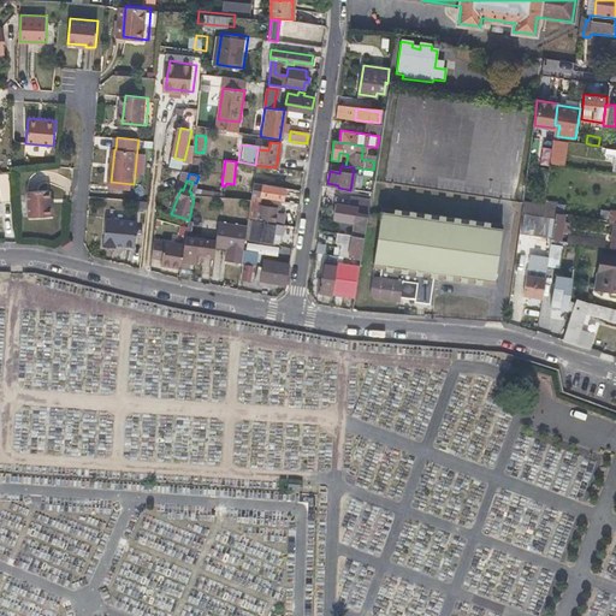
[(259,197),(261,184),(253,183),(250,196),(259,197)]
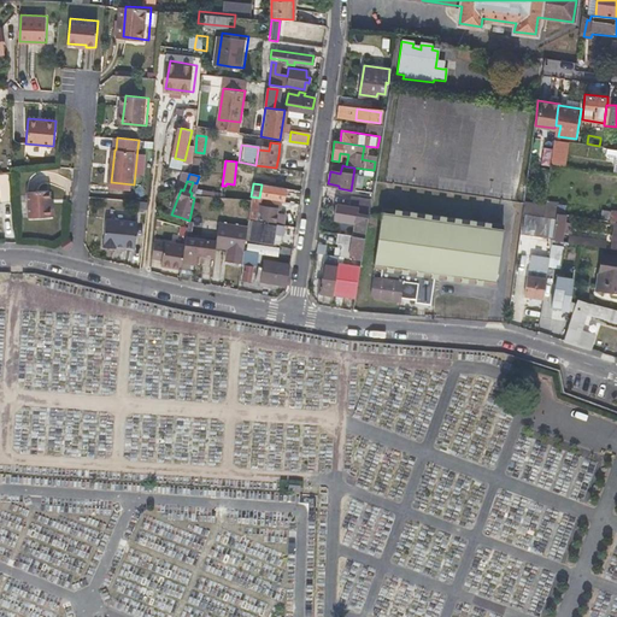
[(259,198),(280,201),(281,201),(283,188),(262,184),(259,198)]
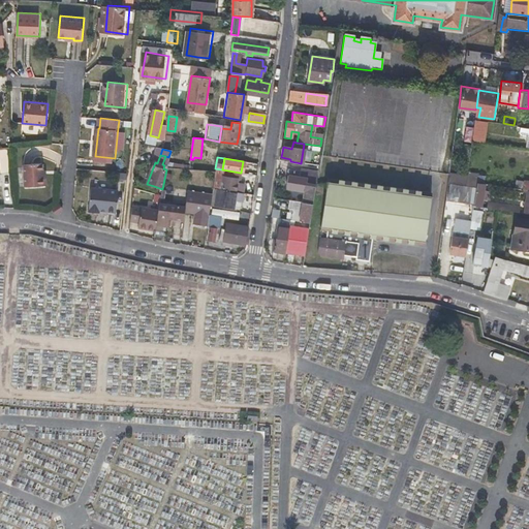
[(42,163),(24,164),(25,186),(47,185),(45,176),(42,176),(42,163)]
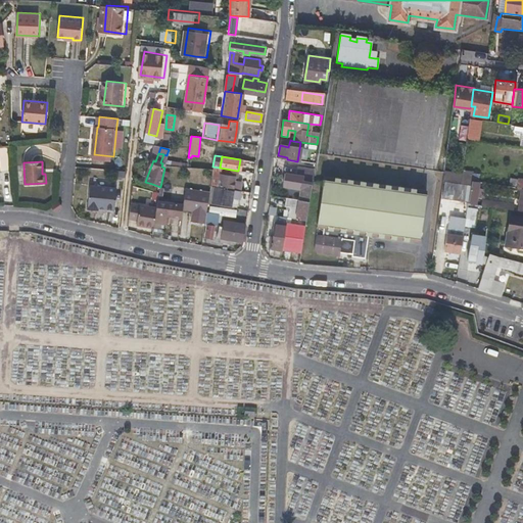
[(236,181),(237,171),(220,168),(212,167),(210,185),(239,189),(240,181),(236,181)]
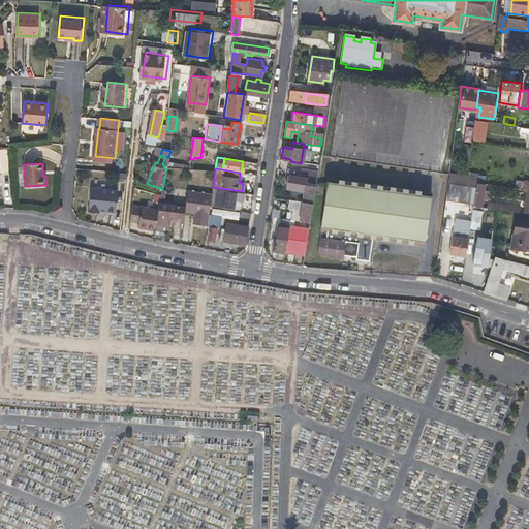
[(307,178),(306,183),(314,184),(316,172),(301,168),(300,176),(307,178)]
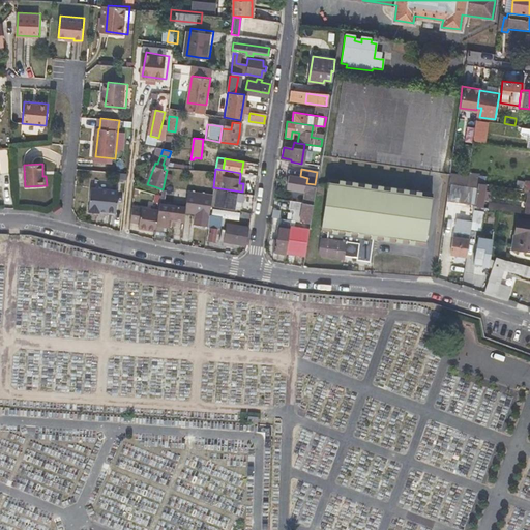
[(476,182),(484,183),(499,186),(499,180),(467,175),(465,184),(475,186),(476,182)]
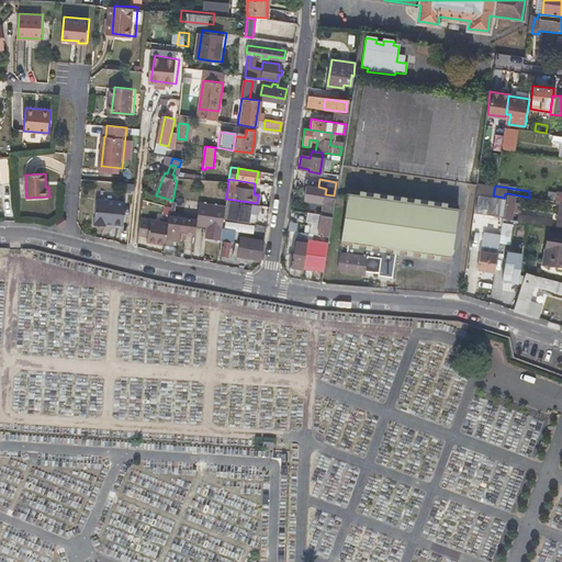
[(336,268),(337,269),(338,271),(363,274),(363,272),(377,273),(377,277),(392,279),(395,253),(450,259),(457,211),(361,197),(362,191),(348,189),(339,245),(346,246),(346,253),(338,251),(336,268)]
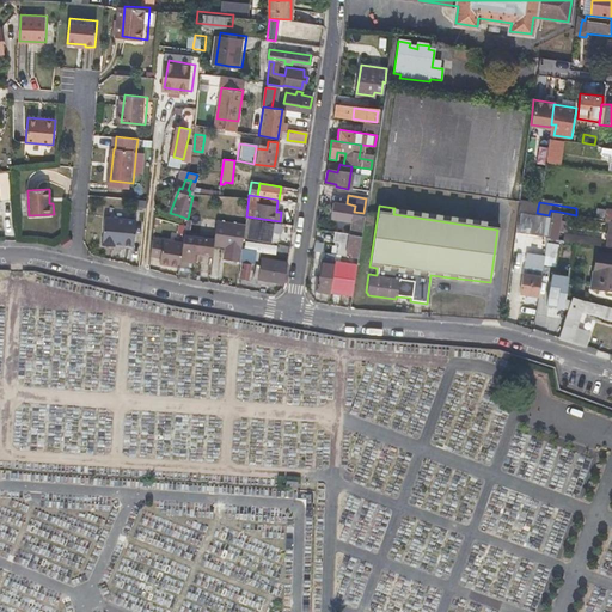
[(352,222),(349,233),(361,236),(363,213),(354,212),(342,209),(331,208),(329,220),(352,222)]
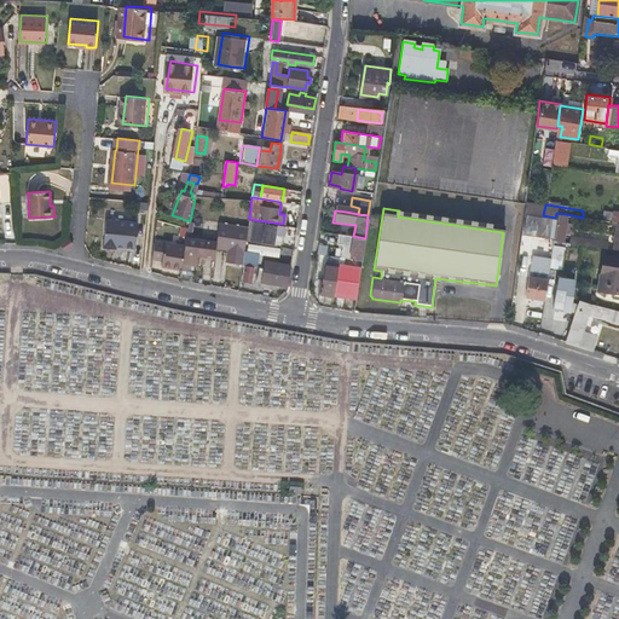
[(504,225),(399,210),(398,217),(503,232),(504,225)]
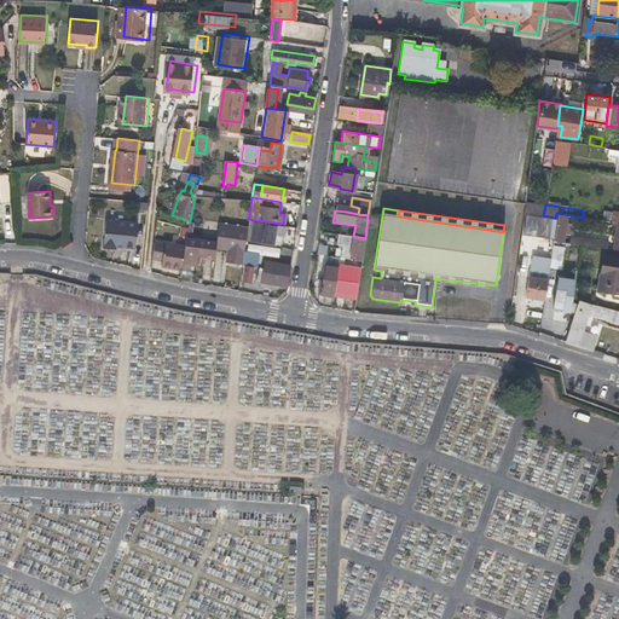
[(601,220),(618,224),(618,213),(603,210),(601,220)]
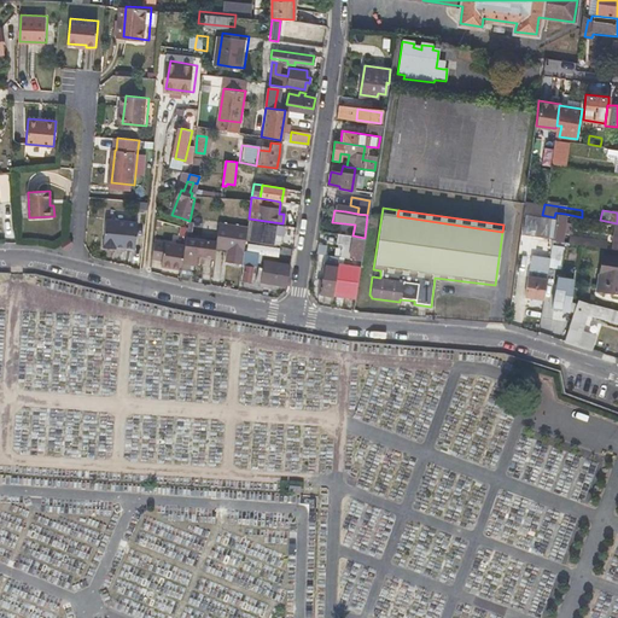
[(560,242),(565,214),(555,213),(554,217),(554,219),(552,237),(551,239),(560,242)]
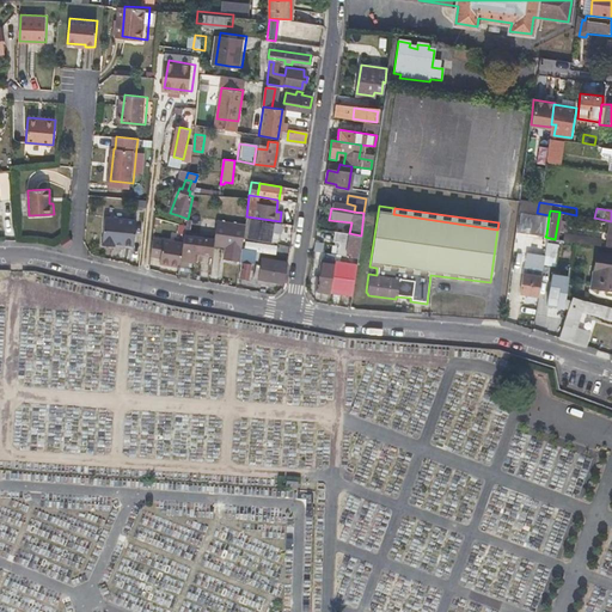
[(521,212),(518,230),(546,234),(549,216),(521,212)]
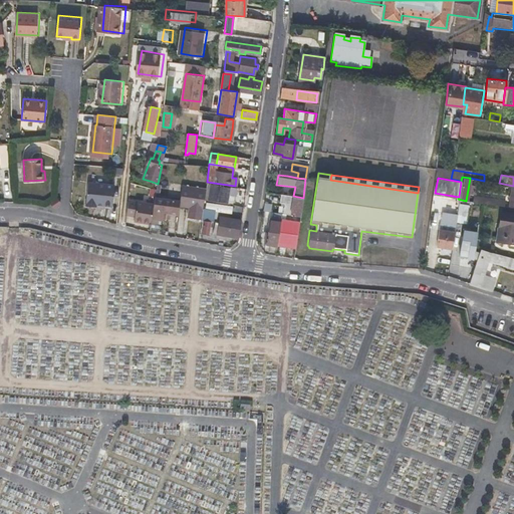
[(114,185),(89,183),(86,206),(96,207),(96,205),(112,206),(114,185)]
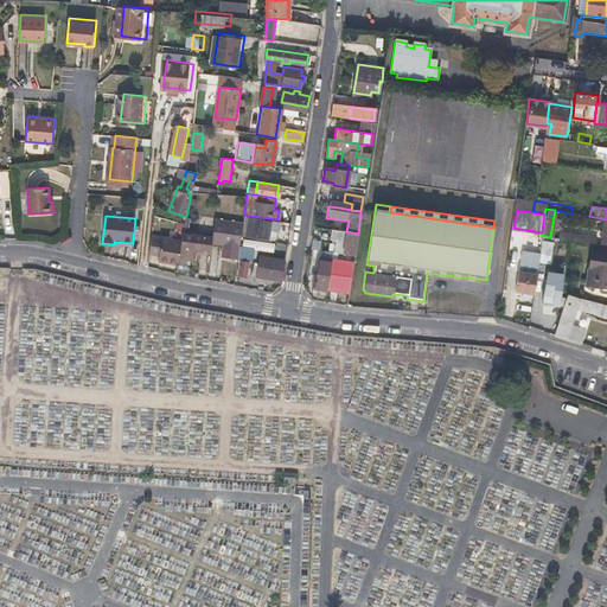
[(243,216),(242,224),(241,236),(274,242),(274,238),(267,237),(269,230),(276,231),(278,222),(243,216)]
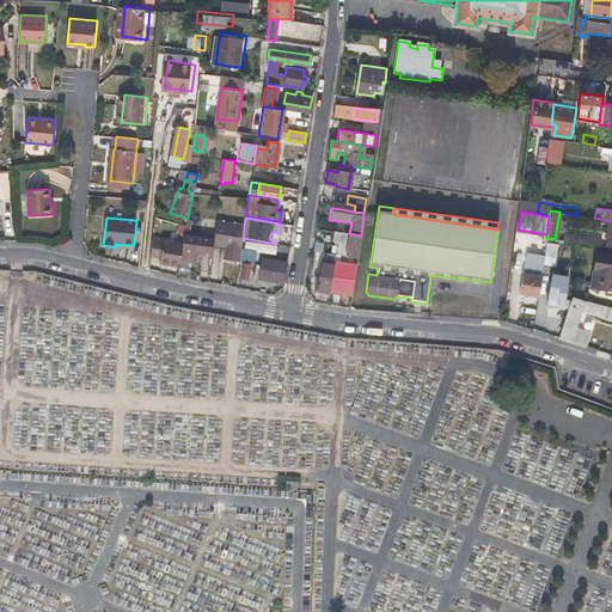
[(215,221),(213,238),(212,246),(225,248),(222,259),(239,262),(243,238),(244,226),(215,221)]
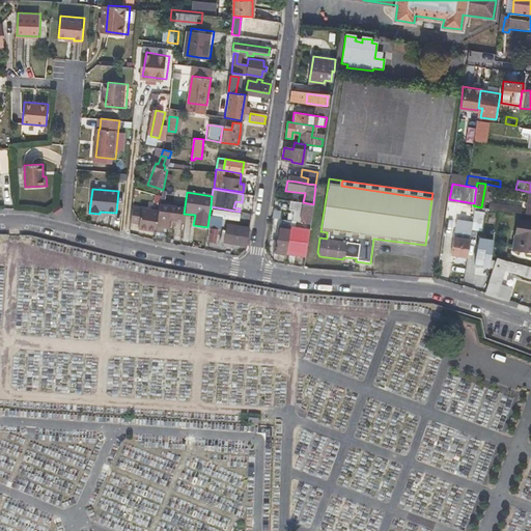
[(313,204),(303,202),(278,198),(276,207),(295,211),(294,221),(310,224),(313,204)]
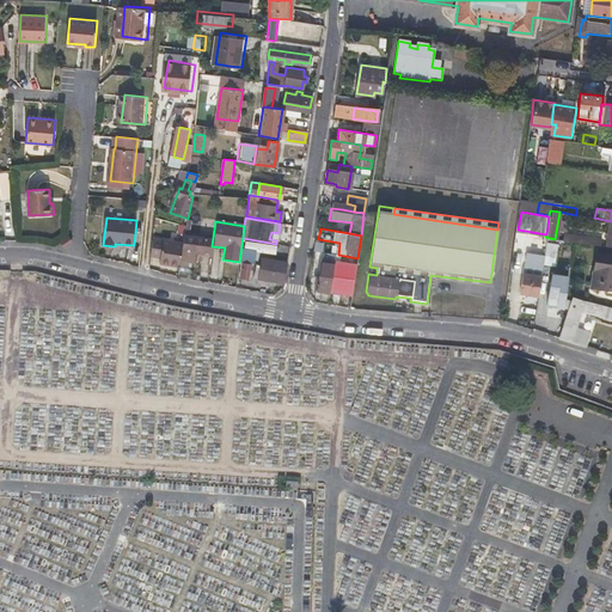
[(184,234),(182,245),(179,258),(191,261),(195,245),(202,246),(201,254),(210,255),(212,246),(213,238),(184,234)]
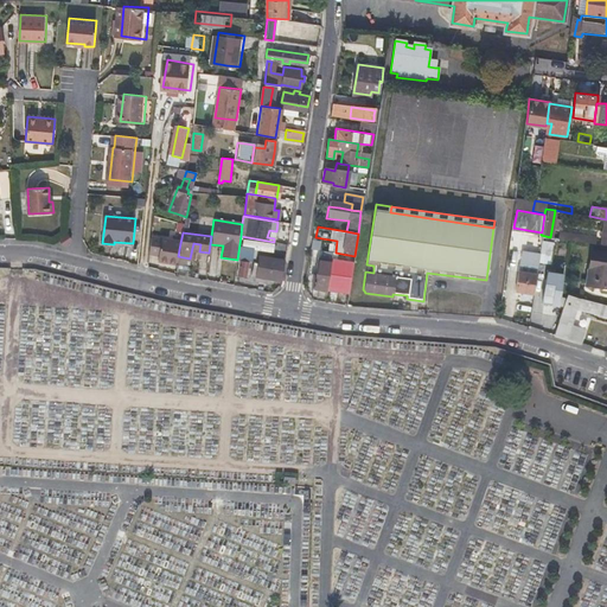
[(581,236),(581,237),(557,234),(557,235),(555,234),(554,237),(594,244),(595,238),(581,236)]
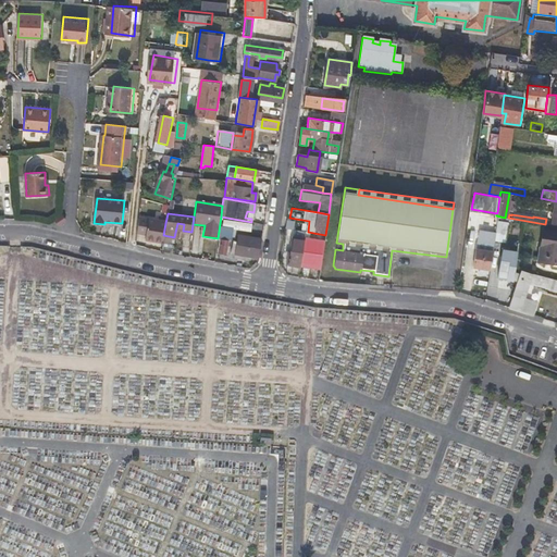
[(63,215),(56,221),(59,225),(66,221),(63,215)]
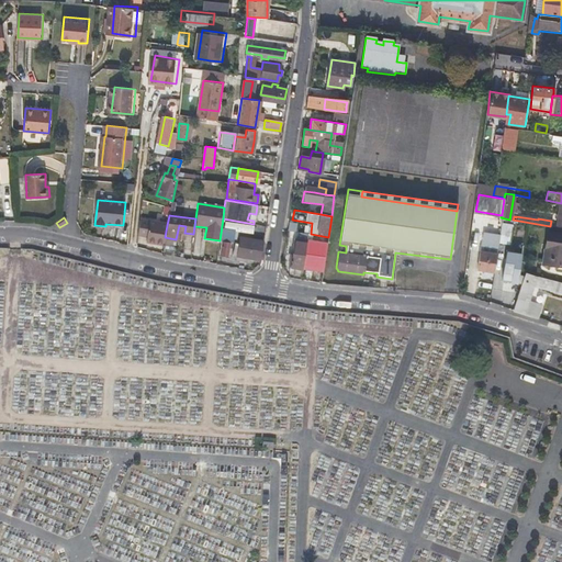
[(165,237),(167,225),(139,220),(137,235),(147,236),(147,238),(155,240),(154,243),(164,245),(165,237)]
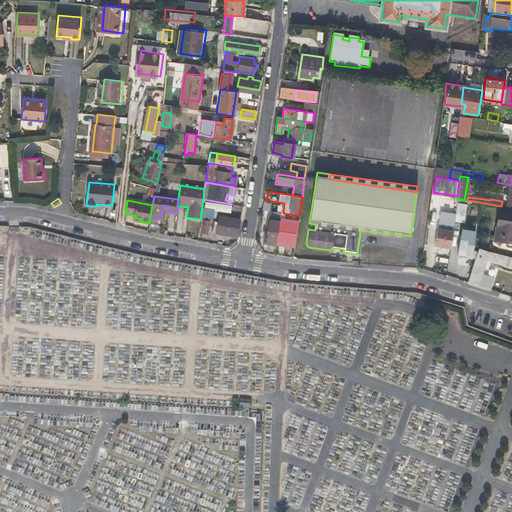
[(265,202),(264,211),(272,211),(273,203),(265,202)]
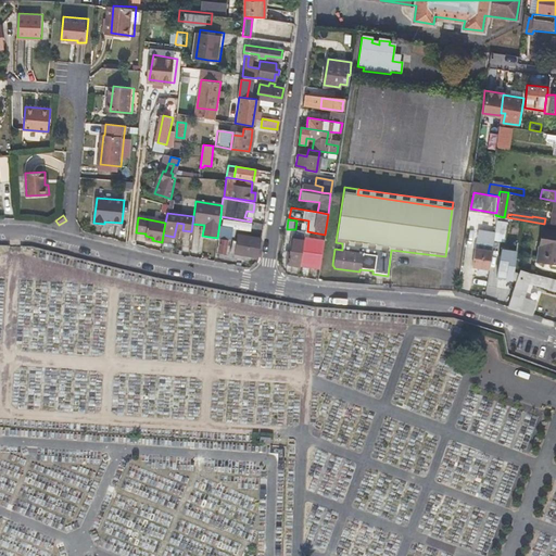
[(503,228),(495,227),(492,248),(500,249),(503,228)]
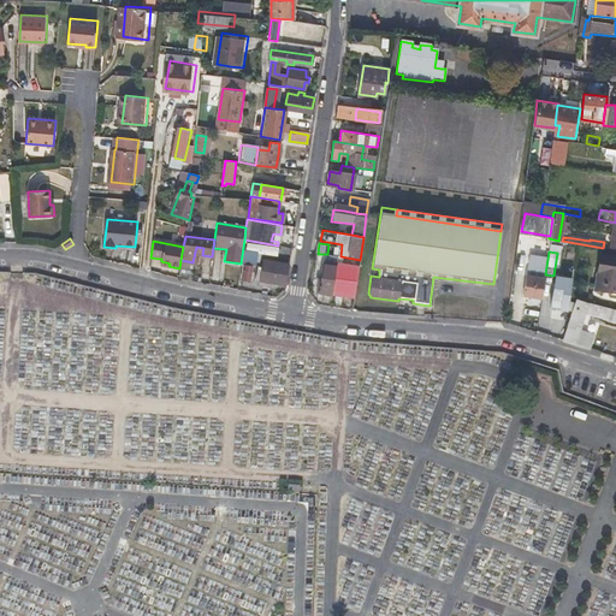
[(331,295),(331,291),(335,266),(337,256),(327,254),(326,262),(323,261),(318,292),(331,295)]
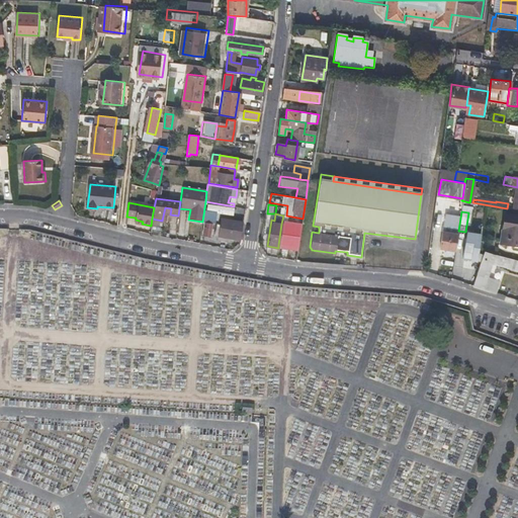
[(498,243),(509,244),(517,245),(517,216),(502,214),(498,243)]
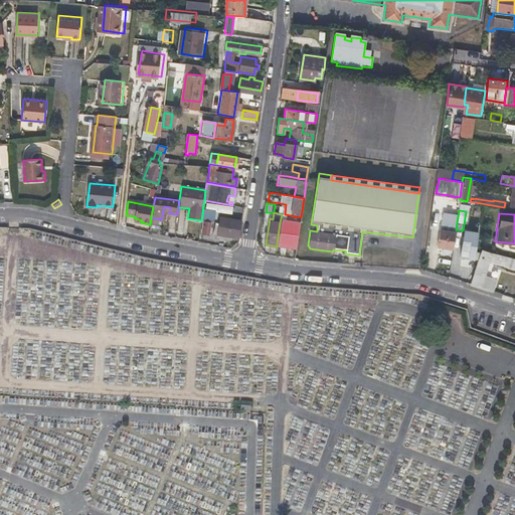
[(217,234),(227,236),(237,237),(239,220),(220,217),(217,234)]
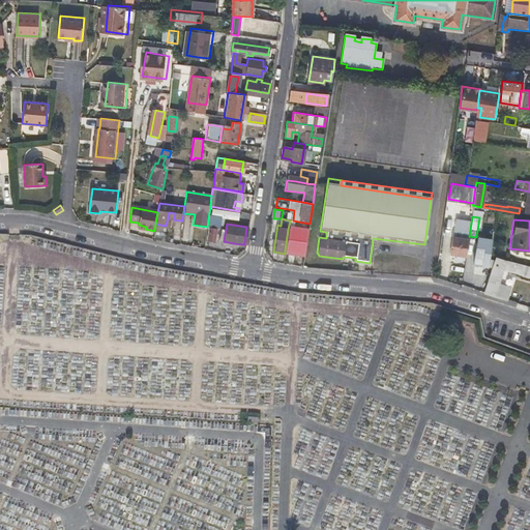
[(208,240),(211,241),(214,241),(216,229),(209,228),(208,240)]
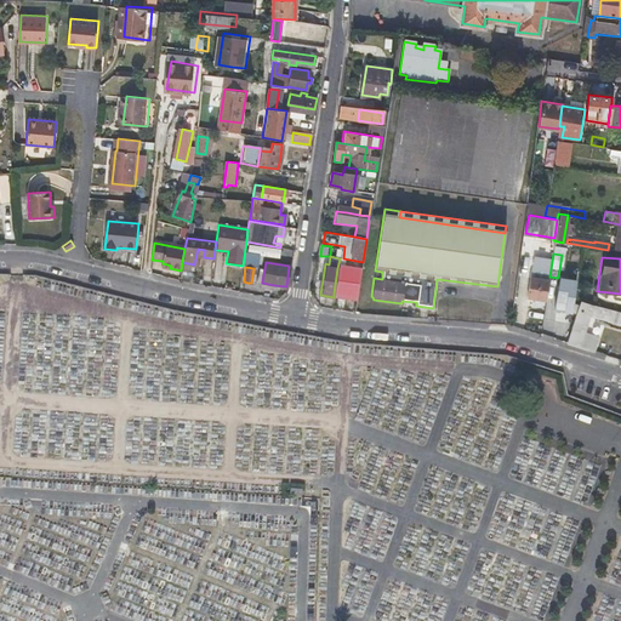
[(337,268),(334,294),(352,296),(355,271),(337,268)]
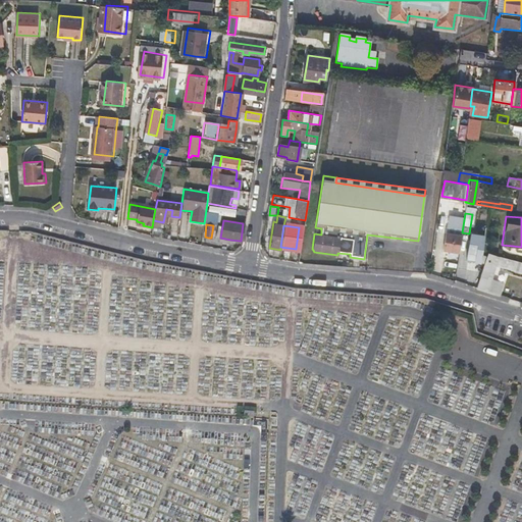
[(461,232),(454,231),(447,230),(444,249),(458,251),(461,232)]
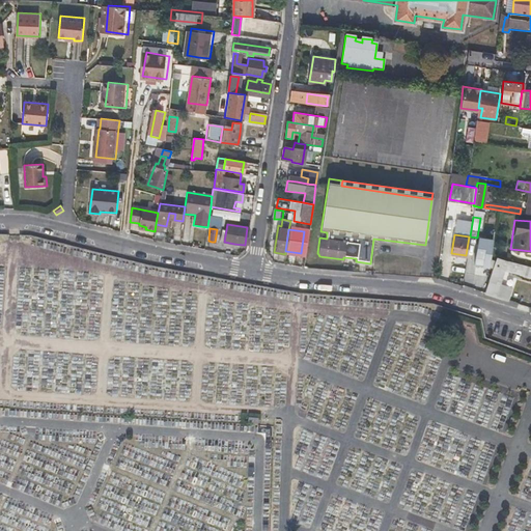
[(486,266),(487,261),(487,257),(490,257),(492,240),(477,238),(474,264),(486,266)]
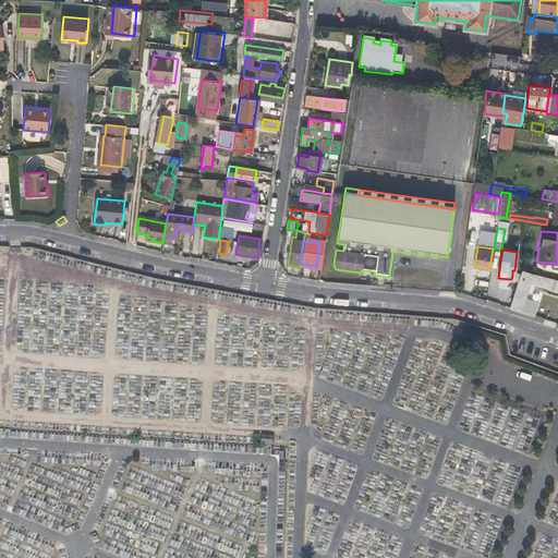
[(521,270),(520,273),(520,275),(514,273),(513,277),(516,278),(514,280),(518,282),(509,307),(533,315),(537,303),(524,299),(532,275),(521,270)]
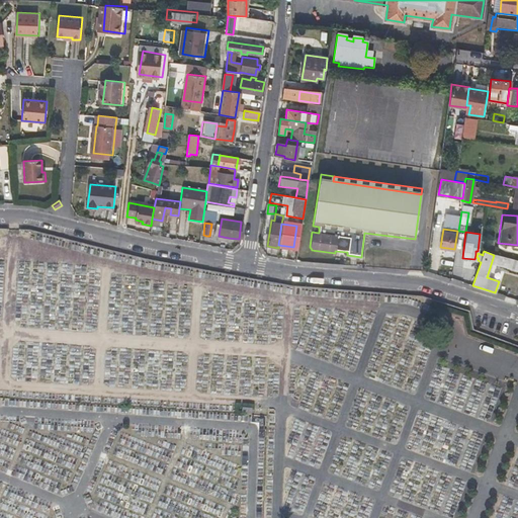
[(495,263),(507,266),(517,269),(517,260),(498,254),(495,263)]
